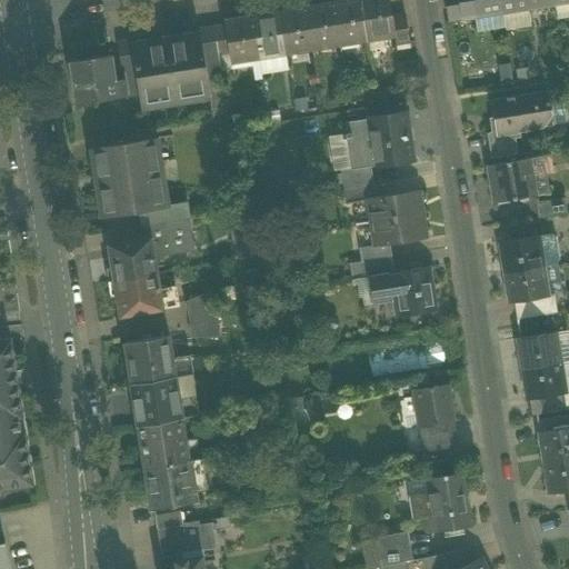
[(360,0),(358,0),(333,5),(340,45),(367,40),(360,0)]
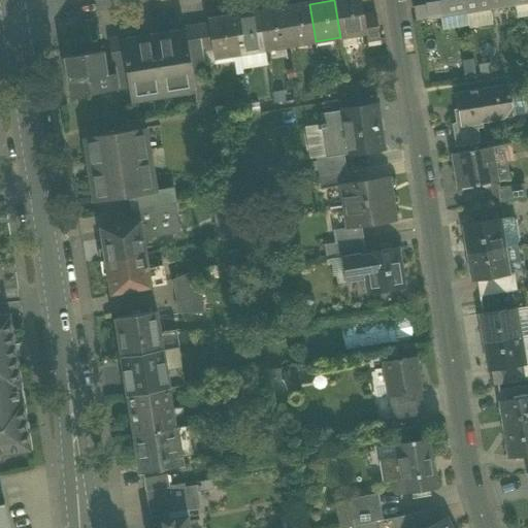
[(361,0),(334,0),(340,37),(365,33),(366,33),(364,17),(361,0)]
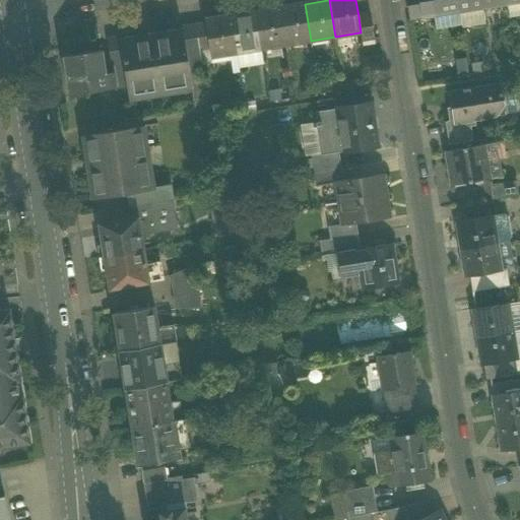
[(406,0),(409,20),(421,18),(418,0),(406,0)]
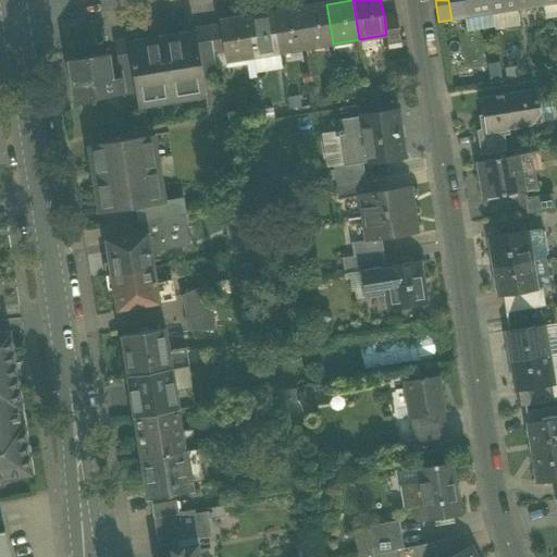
[(448,0),(452,20),(465,17),(461,0),(448,0)]
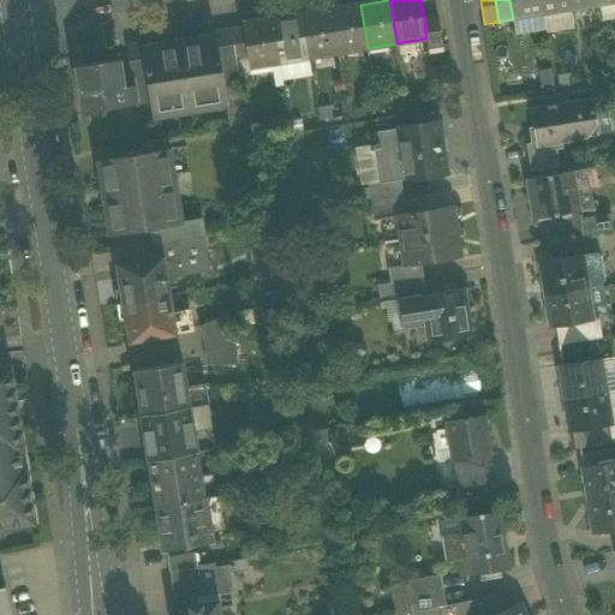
[(509,0),(513,19),(542,13),(539,0),(509,0)]
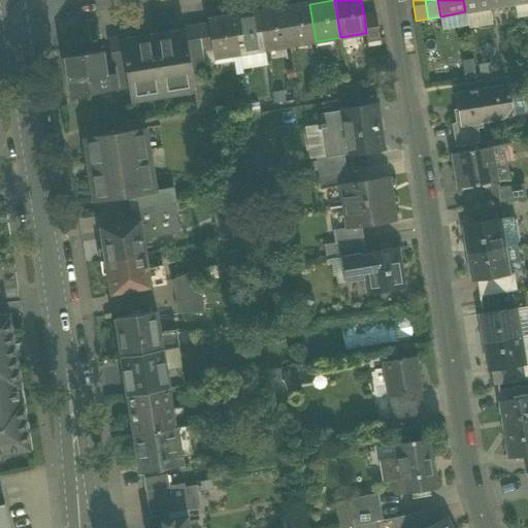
[(463,0),(465,11),(490,8),(488,0),(463,0)]
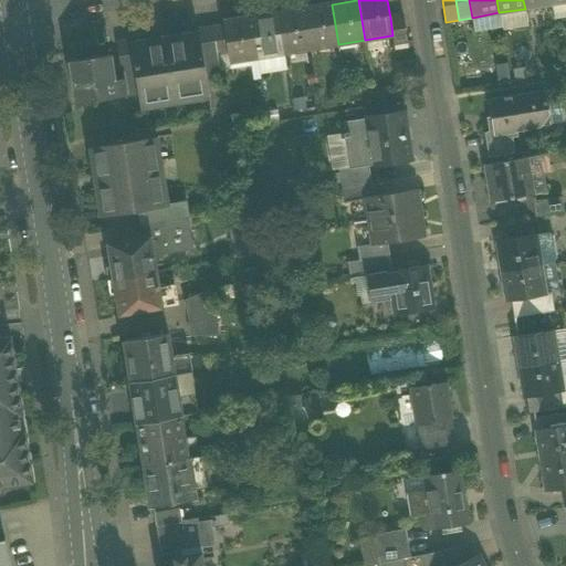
[(565,18),(565,1),(552,4),(554,21),(565,18)]
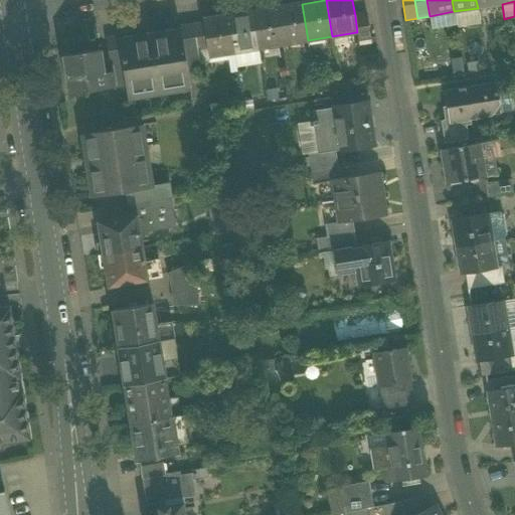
[(302,4),(277,8),(283,44),(308,40),(302,4)]
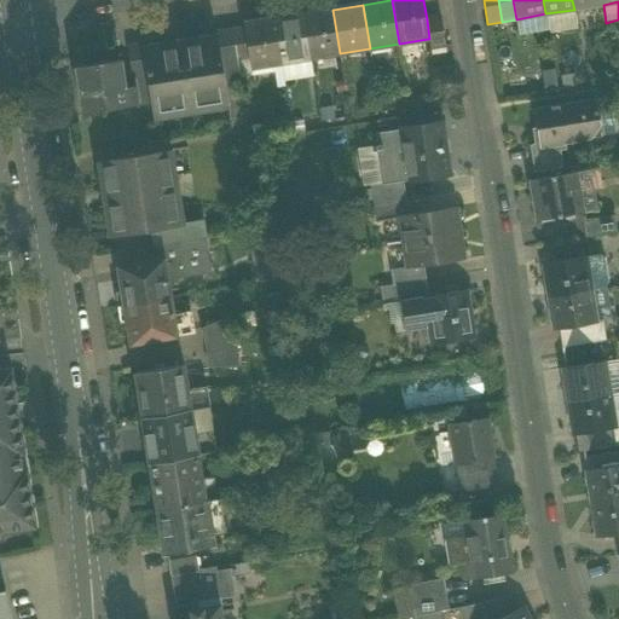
[(333,10),(304,15),(311,58),(340,53),(333,10)]
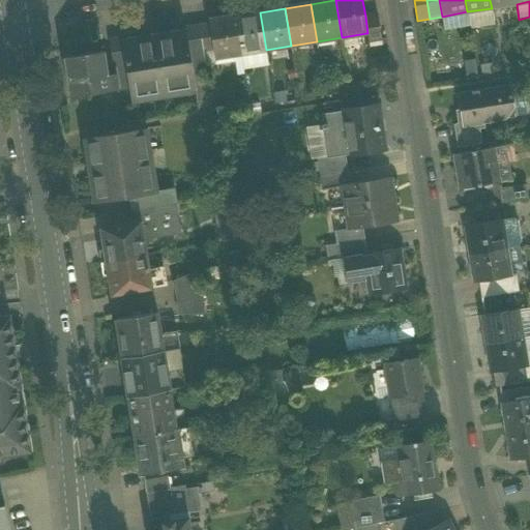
[(467,11),(470,26),(470,29),(495,25),(492,8),(467,11)]
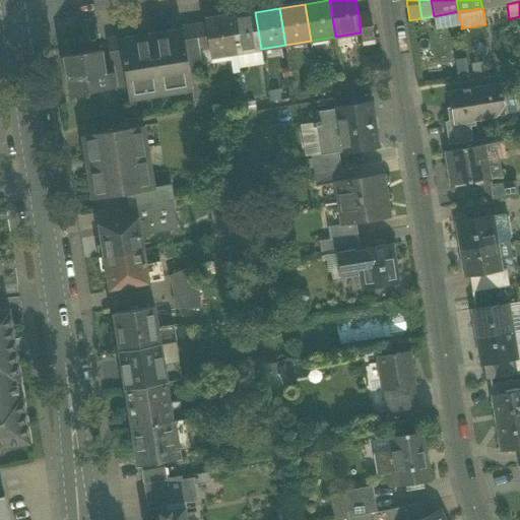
[(458,11),(434,16),(436,30),(461,25),(458,11)]
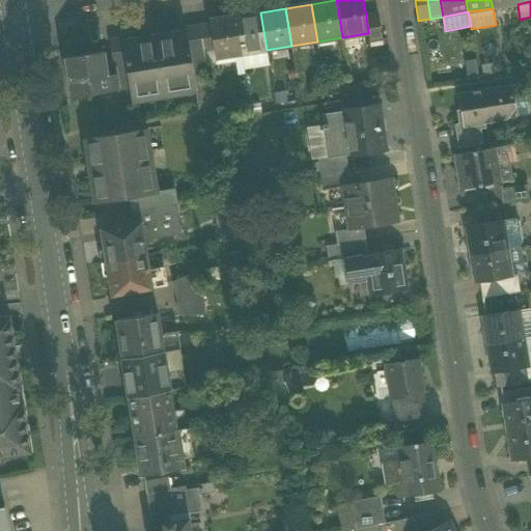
[(260,12),(235,17),(242,54),(267,50),(260,12)]
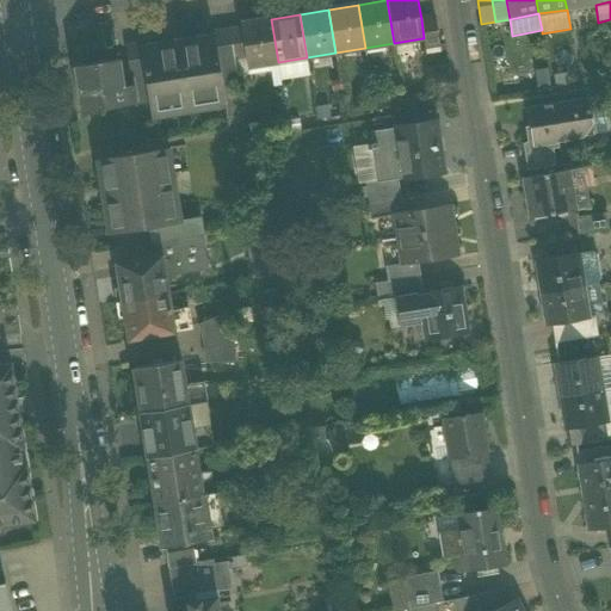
[(423,38),(425,48),(439,44),(436,17),(421,19),(424,38),(423,38)]
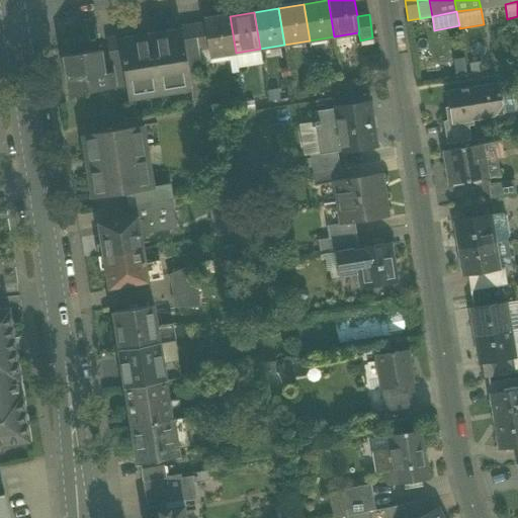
[(209,57),(236,53),(230,16),(203,20),(204,24),(208,49),(209,57)]
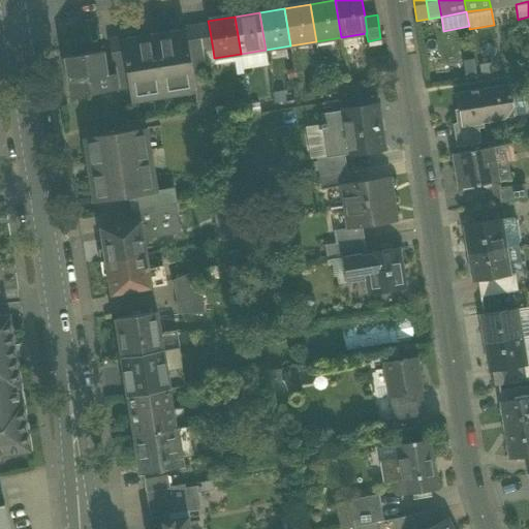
[(209,25),(198,27),(203,51),(213,50),(209,25)]
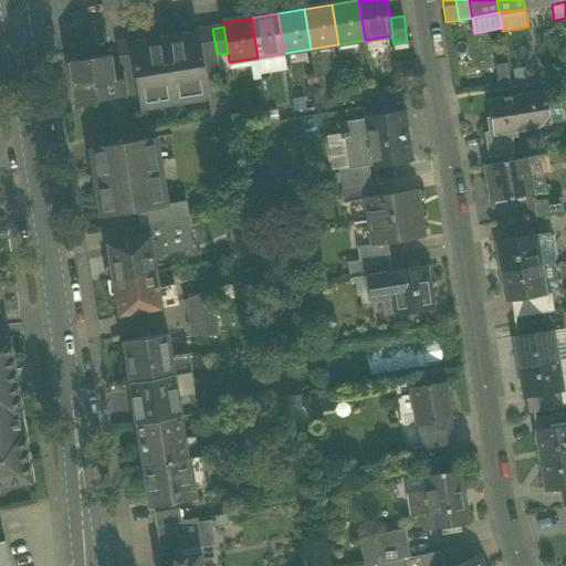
[(222,79),(217,54),(212,29),(197,31),(198,35),(199,35),(207,81),(222,79)]
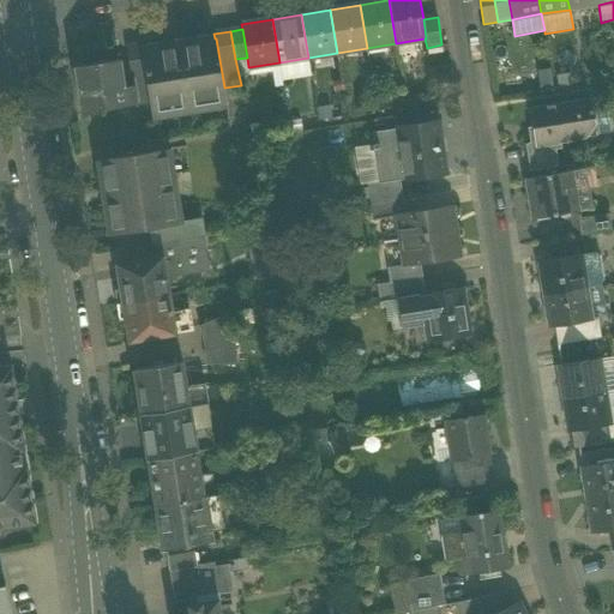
[(150,103),(151,116),(227,104),(224,88),(216,38),(215,38),(143,49),(142,49),(150,103)]
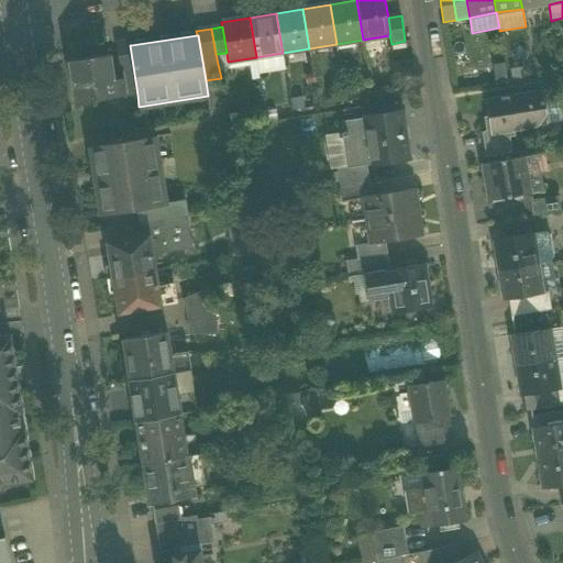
[(123,79),(125,96),(138,95),(130,45),(131,45),(131,41),(117,43),(122,79),(123,79)]
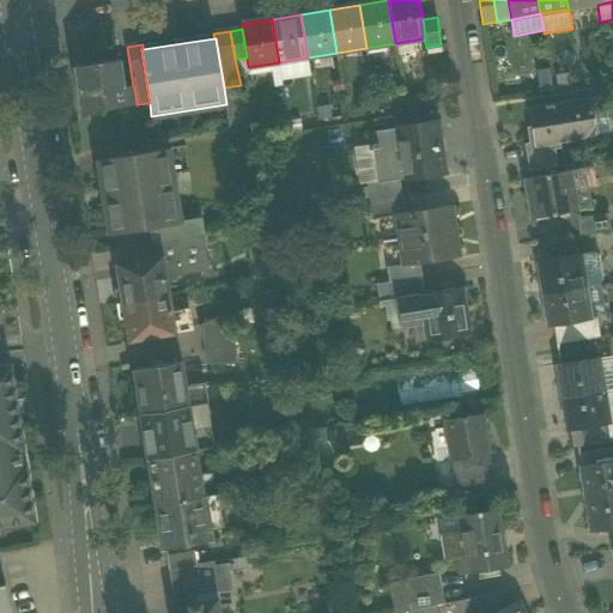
[(82,114),(127,107),(125,87),(120,60),(74,67),(82,114)]
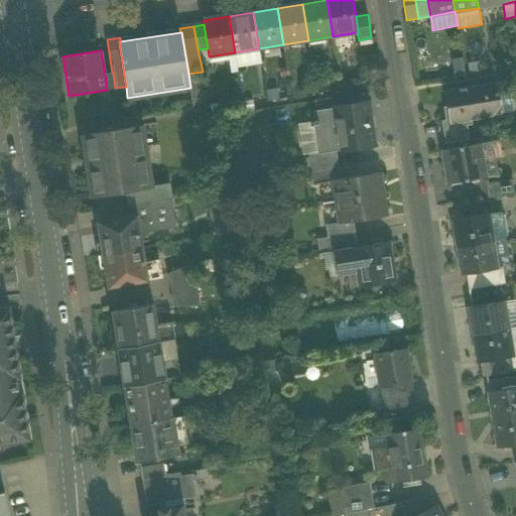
[(112,73),(105,74),(107,90),(115,88),(113,73),(112,73)]
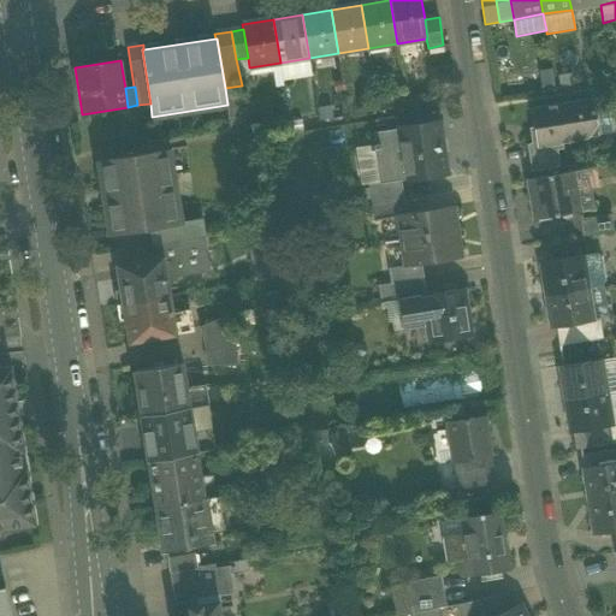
[(591,134),(588,116),(596,114),(596,112),(593,100),(593,99),(532,110),(535,134),(532,135),(531,136),(532,142),(531,144),(556,140),(556,144),(576,142),(576,141),(576,140),(582,138),(591,137),(591,134)]
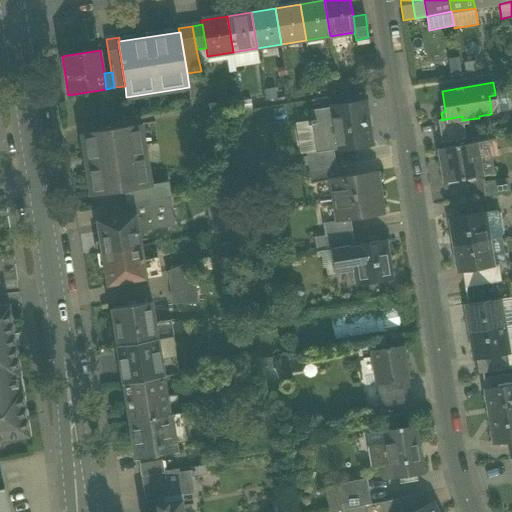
[(506,91),(495,93),(495,95),(489,96),(491,111),(508,109),(506,91)]
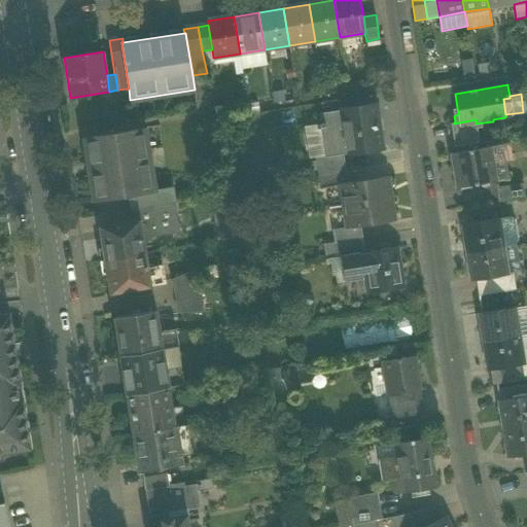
[(376,105),(341,111),(347,154),(383,149),(376,105)]
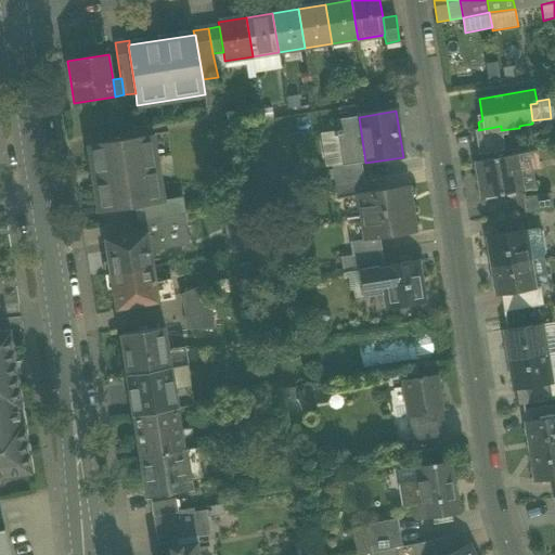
[(360,164),(365,163),(359,117),(336,120),(338,131),(343,164),(344,166),(360,164)]
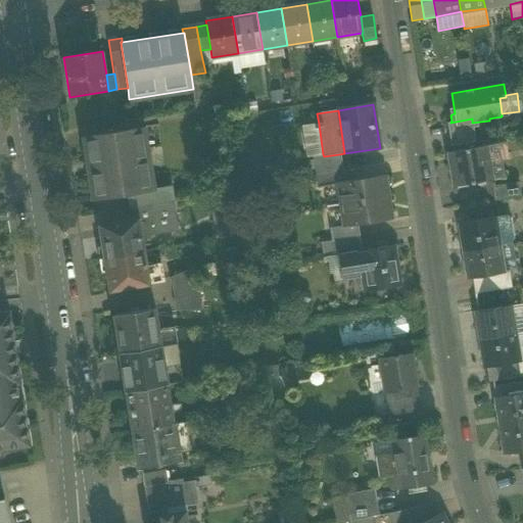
[(452,146),(476,142),(472,123),(472,119),(450,123),(448,123),(447,124),(452,146)]
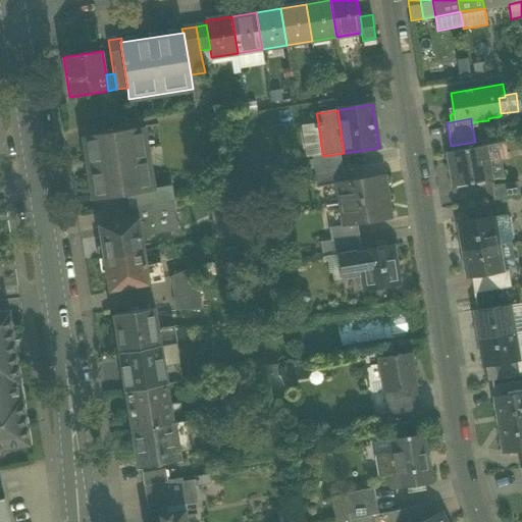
[(322,154),(318,123),(302,125),(307,157),(313,156),(322,154)]
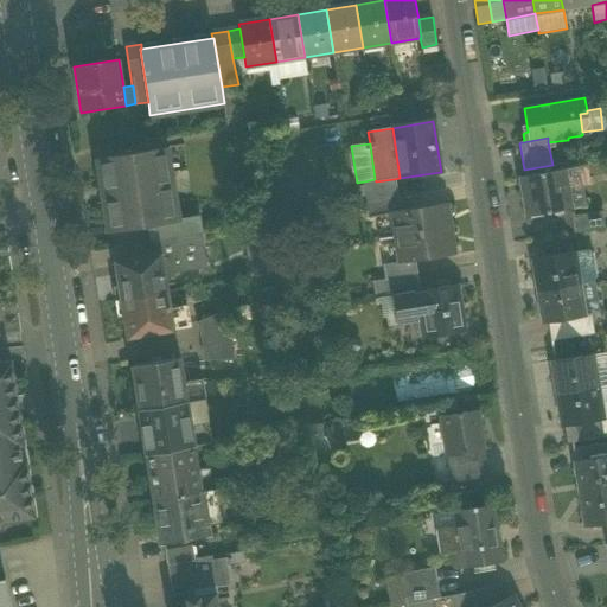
[(98,158),(112,232),(154,225),(177,222),(177,219),(173,198),(166,199),(161,172),(168,172),(165,148),(98,158)]
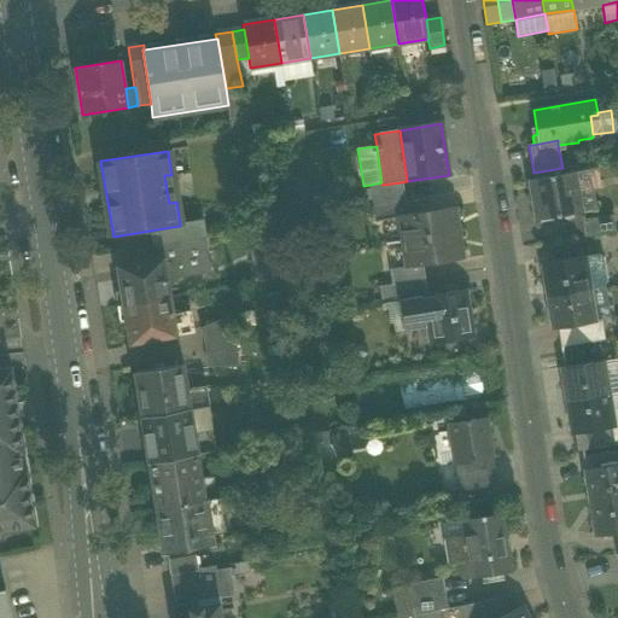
[(593,169),(575,172),(582,213),(596,210),(593,191),(596,191),(593,169)]
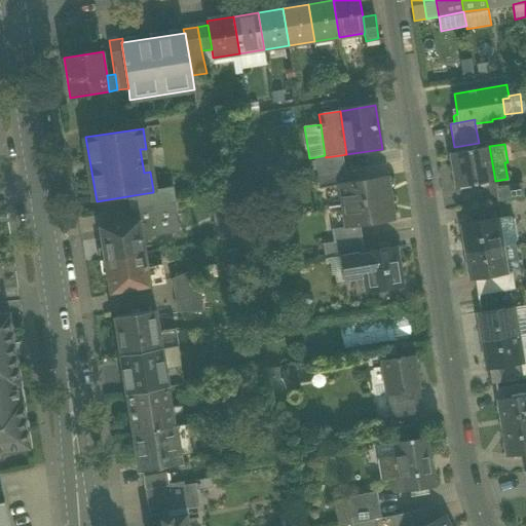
[(450,153),(455,188),(495,181),(489,146),(450,153)]
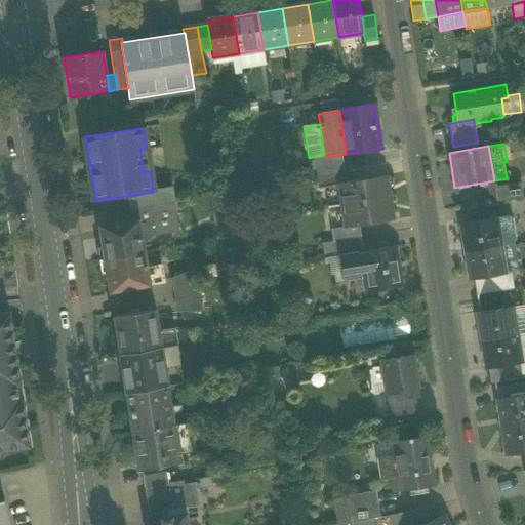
[(144,172),(150,171),(146,149),(139,149),(144,172)]
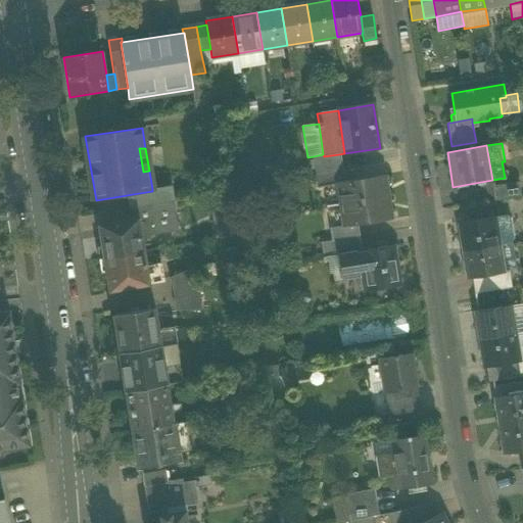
[(314,156),(317,175),(342,170),(339,154),(324,156),(323,154),(314,156)]
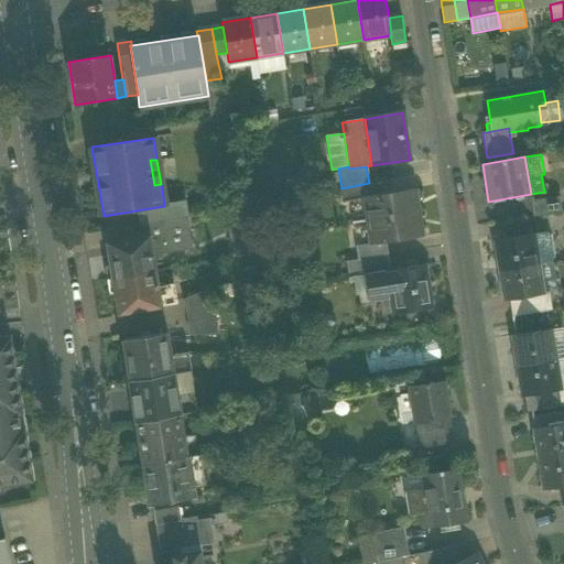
[(370,195),(369,183),(342,188),(344,202),(365,197),(365,196),(370,195)]
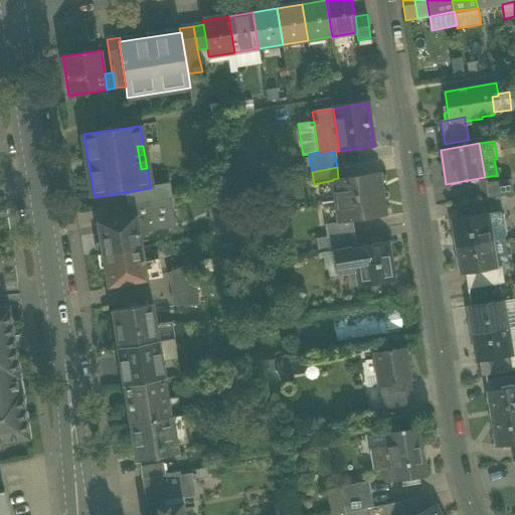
[(333,180),(336,201),(381,194),(378,172),(338,178),(333,179),(333,180)]
